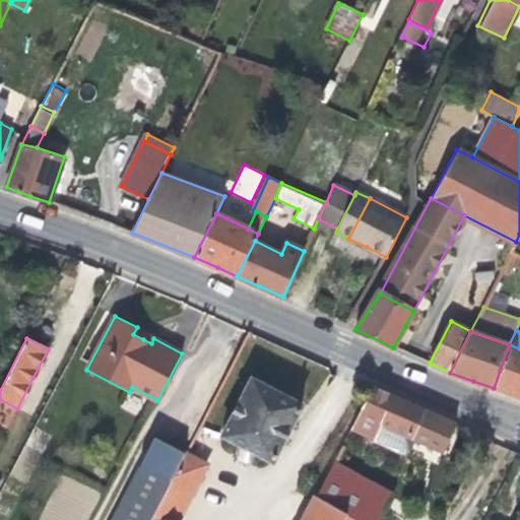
[(519,348),(509,344),(494,388),(515,395),(519,397),(519,348)]
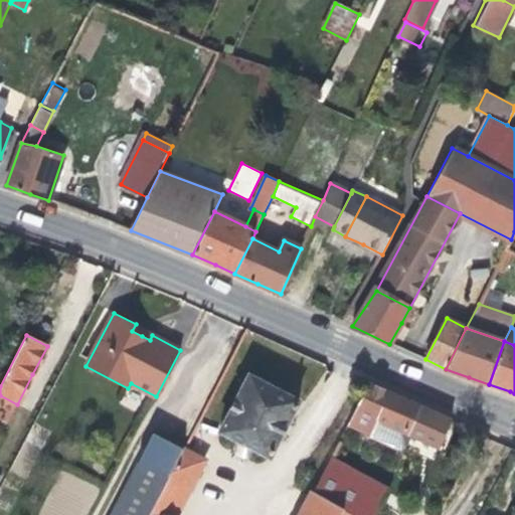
[(270,457),(300,399),(276,387),(249,374),(220,432),(270,457)]
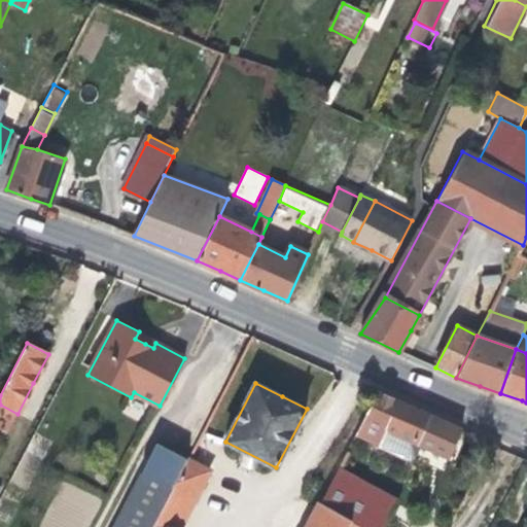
[(417,443),(429,415),(408,406),(378,392),(356,432),(379,444),(378,447),(407,460),(415,457),(421,445),(417,443)]
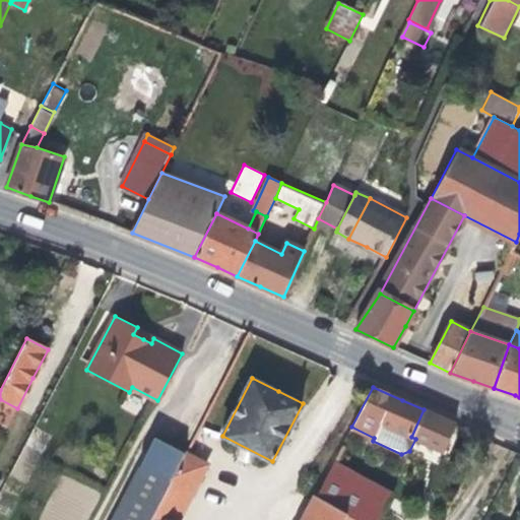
[(455,424),(424,409),(411,437),(415,439),(443,451),(455,424)]
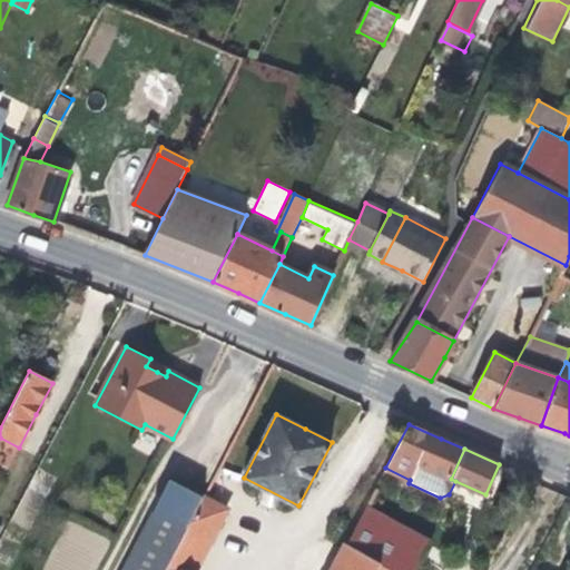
[(165,569),(203,497),(186,488),(169,480),(123,569),(165,569)]
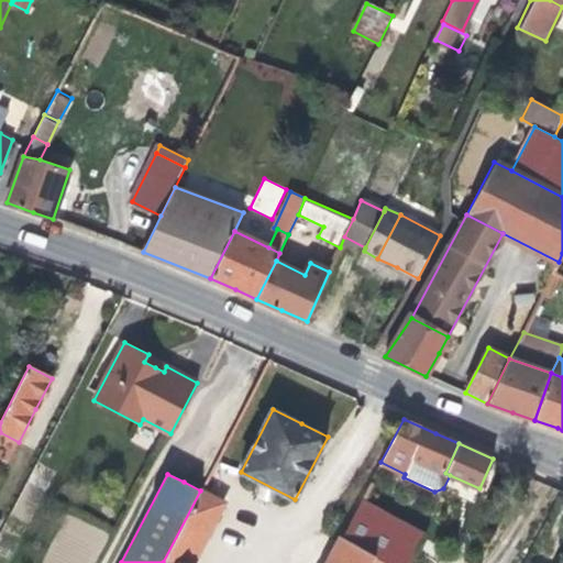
[(192,562),(201,547),(223,503),(200,490),(163,562),(192,562)]
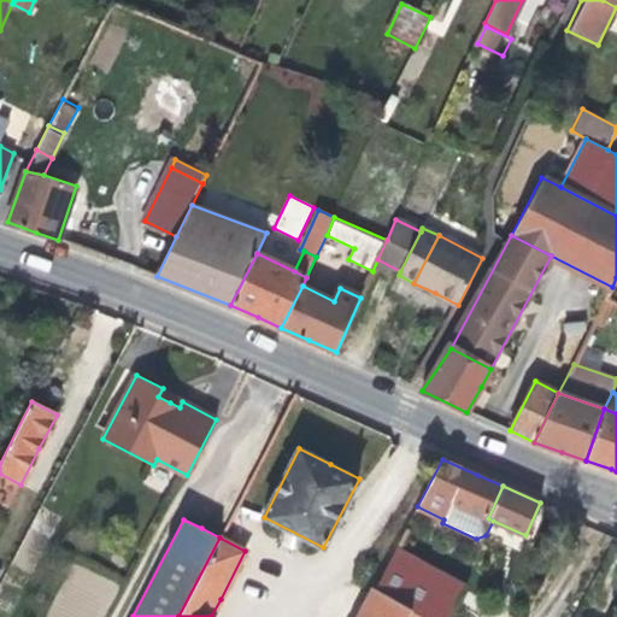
[(407,616),(412,610),(374,589),(359,616),(407,616)]
